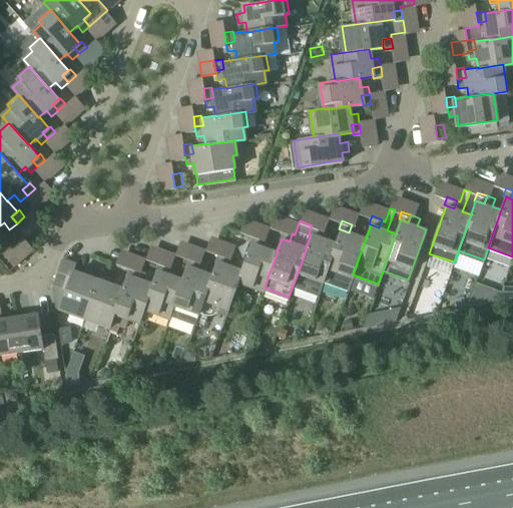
[(329,266),(325,278),(349,286),(353,275),(358,261),(366,238),(357,234),(360,227),(352,224),(349,232),(341,229),(336,242),(337,242),(329,266)]
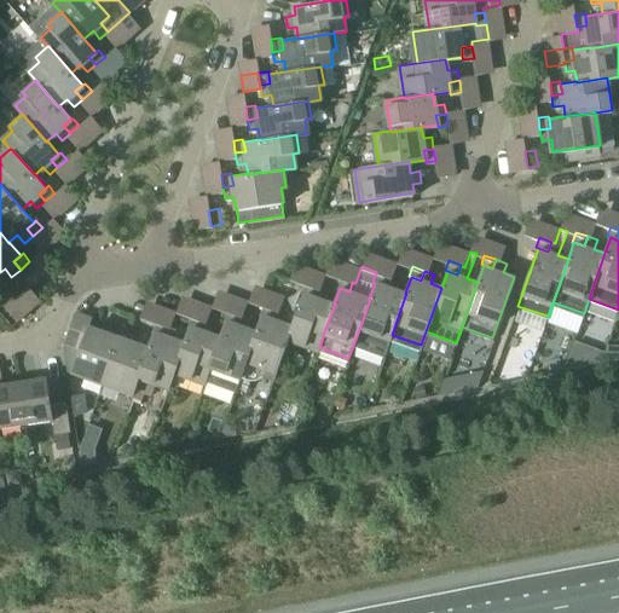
[(385,287),(388,277),(376,272),(372,282),(375,283),(385,287)]
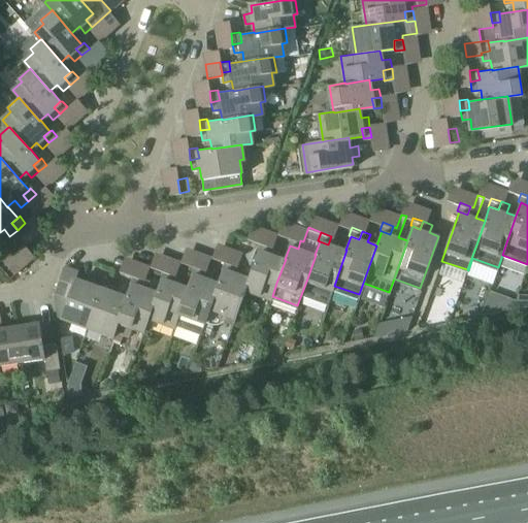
[(307,279),(302,292),(328,301),(334,286),(338,273),(347,250),(345,250),(337,247),(340,239),(331,236),(328,244),(320,241),(315,255),(316,255),(307,279)]
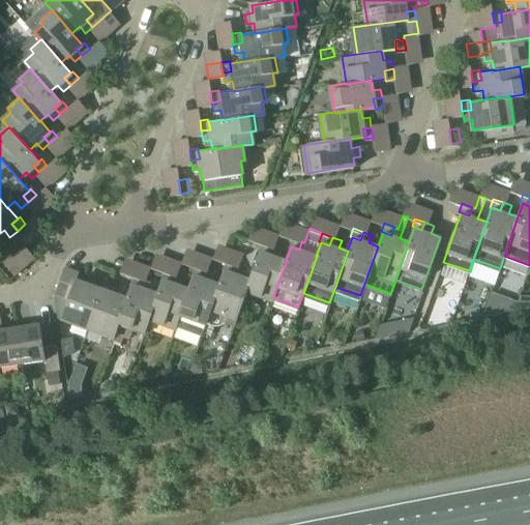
[(299,250),(301,241),(292,238),(289,245),(291,246),(299,250)]
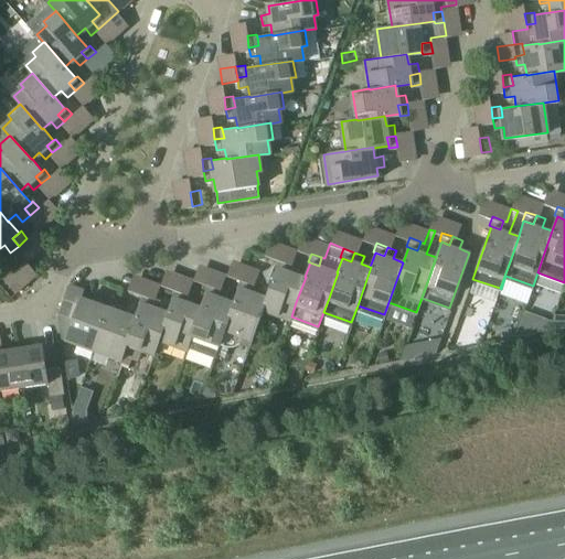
[(286,270),(289,261),(278,258),(275,267),(277,268),(286,270)]
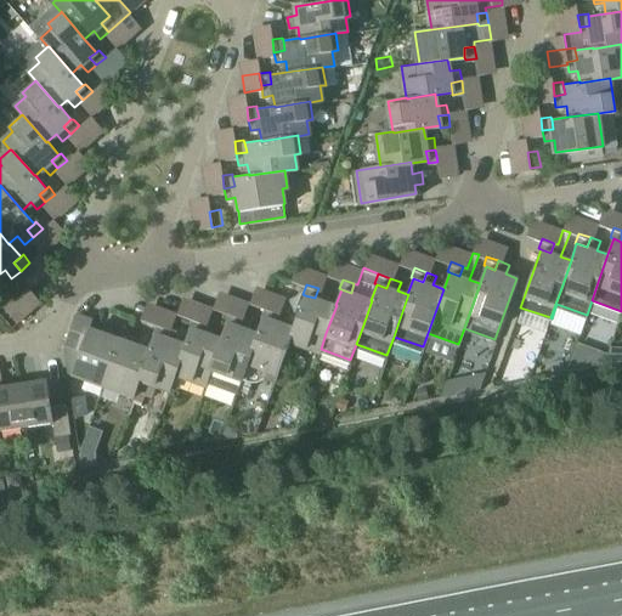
[(10,288),(0,297),(0,301),(4,308),(17,297),(10,288)]
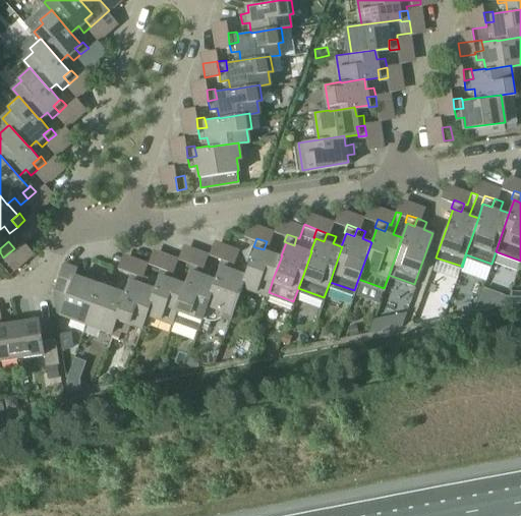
[(255,247),(245,274),(246,275),(242,284),(243,284),(268,293),(269,292),(273,279),(282,255),(281,255),(272,252),(275,245),(267,241),(264,249),(255,247)]
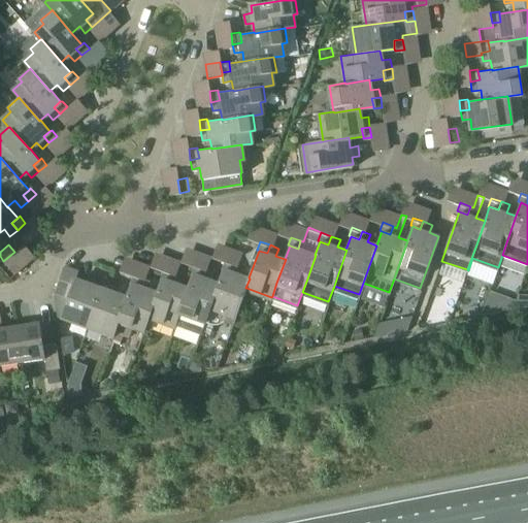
[(231,271),(234,263),(224,260),(221,267),(223,269),(231,271)]
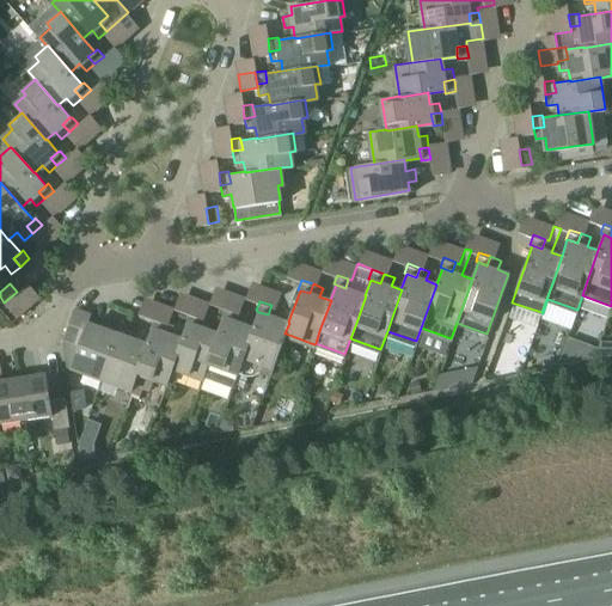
[(244,355),(238,369),(248,373),(252,373),(257,371),(261,367),(271,371),(286,334),(285,334),(289,323),(288,322),(277,318),(281,308),(271,305),(268,314),(258,312),(252,328),(243,355),(244,355)]
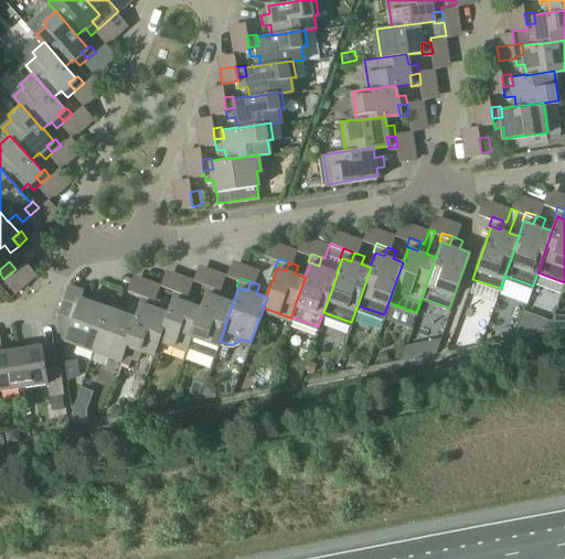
[(94,293),(91,301),(81,298),(83,289),(70,283),(59,311),(74,316),(66,337),(93,347),(108,308),(115,310),(118,302),(94,293)]
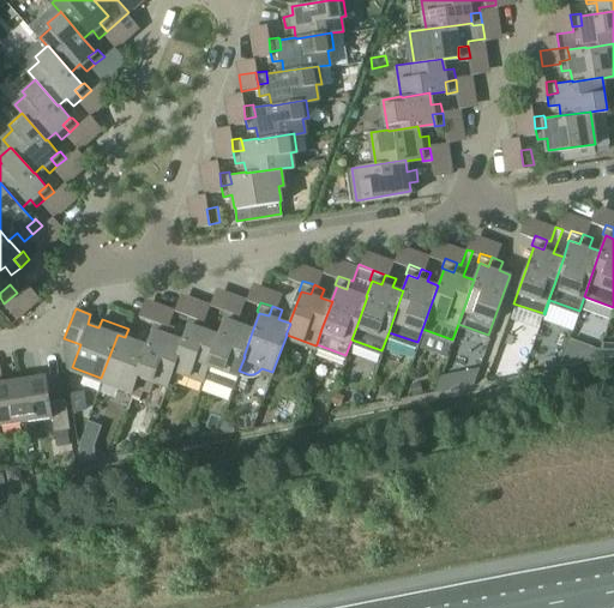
[(233,321),(236,312),(226,308),(222,318),(224,319),(233,321)]
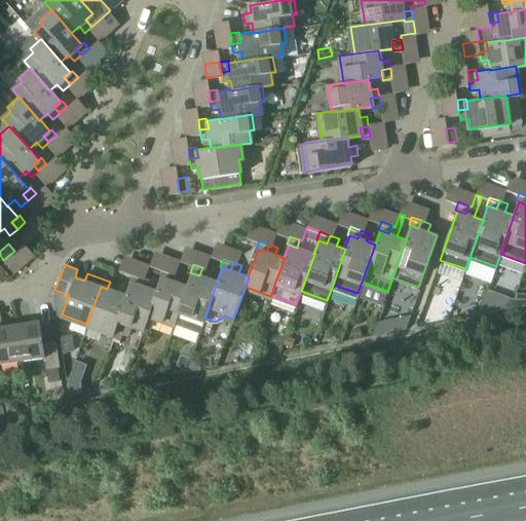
[(179,309),(175,321),(200,330),(204,318),(210,305),(209,305),(217,282),(209,278),(211,270),(202,267),(199,275),(192,273),(187,287),(188,287),(179,309)]
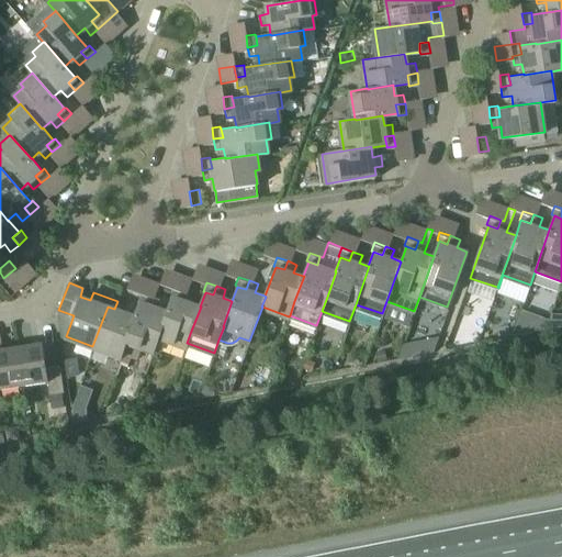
[(181,300),(184,291),(173,287),(170,296),(172,297),(181,300)]
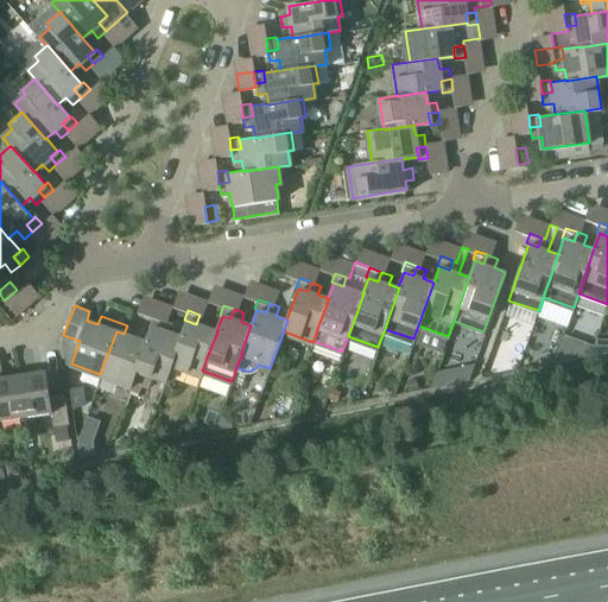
[(187,321),(181,336),(181,337),(171,363),(201,374),(202,371),(207,357),(217,331),(216,331),(206,328),(209,318),(200,315),(196,324),(187,321)]
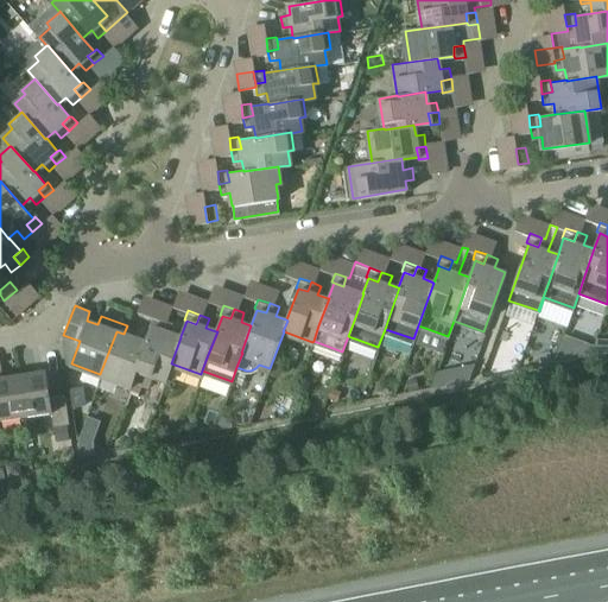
[(160,330),(164,319),(152,316),(149,325),(151,327),(160,330)]
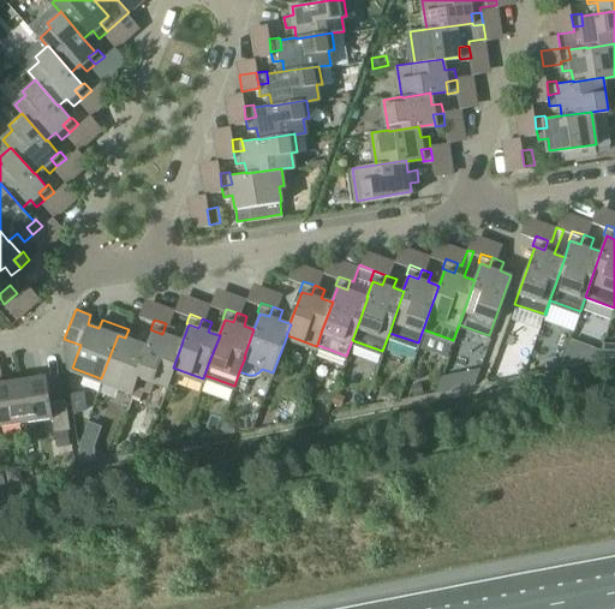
[(153,330),(147,346),(148,346),(137,372),(167,384),(173,368),(183,341),(183,340),(173,336),(175,327),(166,323),(162,334),(153,330)]
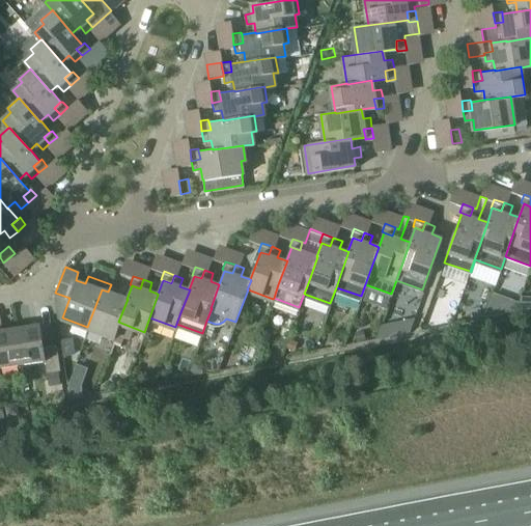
[(120,287),(111,284),(108,292),(102,289),(87,327),(113,337),(118,322),(128,299),(127,299),(117,296),(120,287)]
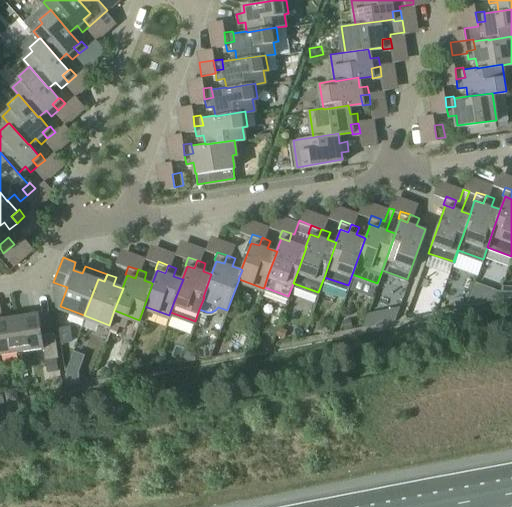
[(511,295),(511,283),(502,283),(497,298),(511,295)]
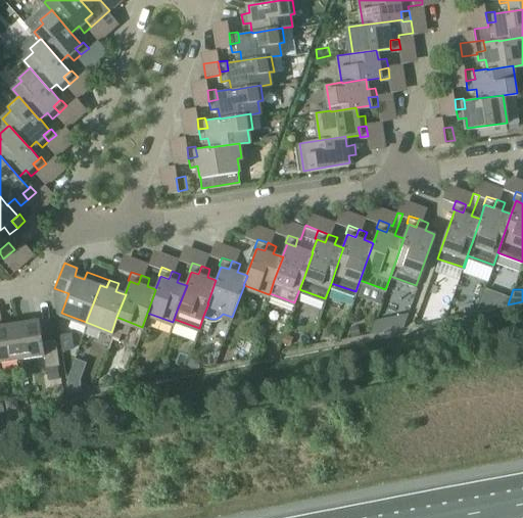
[(478,310),(481,309),(482,308),(484,301),(479,299),(476,309),(476,310),(478,310)]
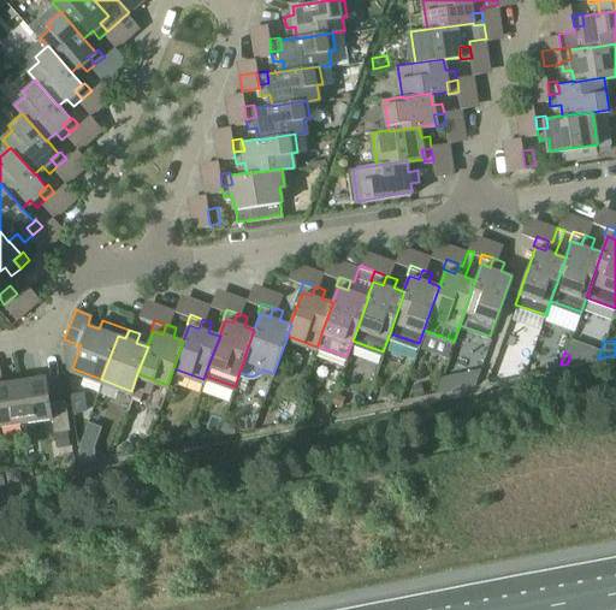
[(17,379),(23,421),(52,416),(54,430),(67,428),(69,427),(64,397),(49,400),(46,375),(17,379)]
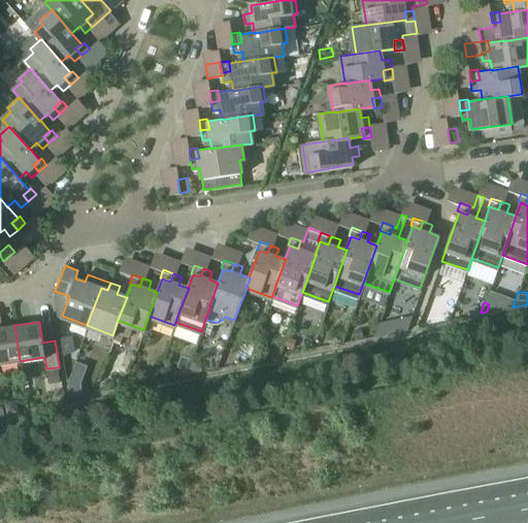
[(378,325),(380,334),(390,332),(388,323),(378,325)]
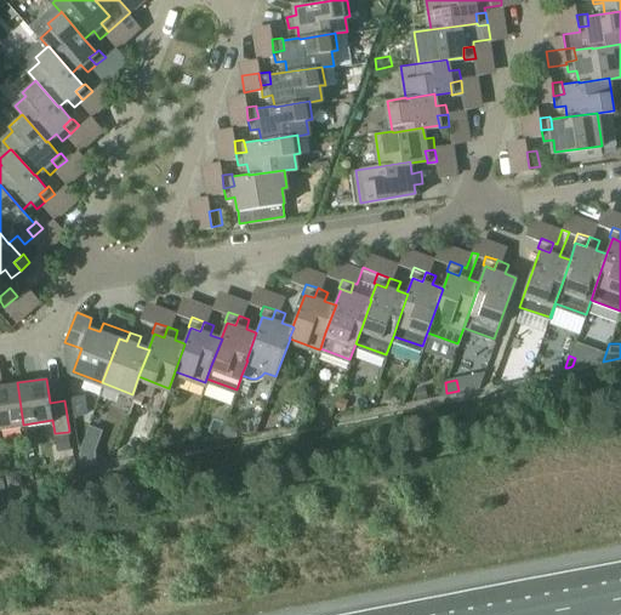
[(0,427),(23,425),(17,382),(0,385),(0,427)]
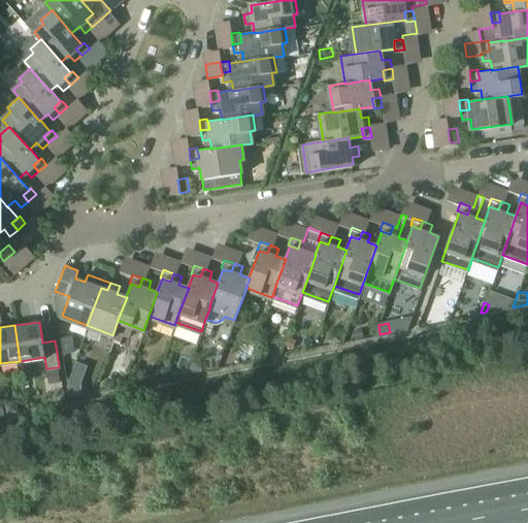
[(361,326),(353,328),(354,337),(363,335),(361,326)]
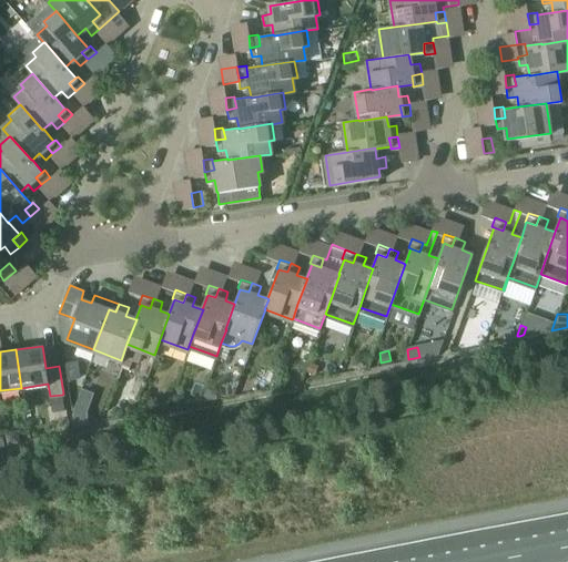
[(315,373),(318,364),(310,360),(306,369),(315,373)]
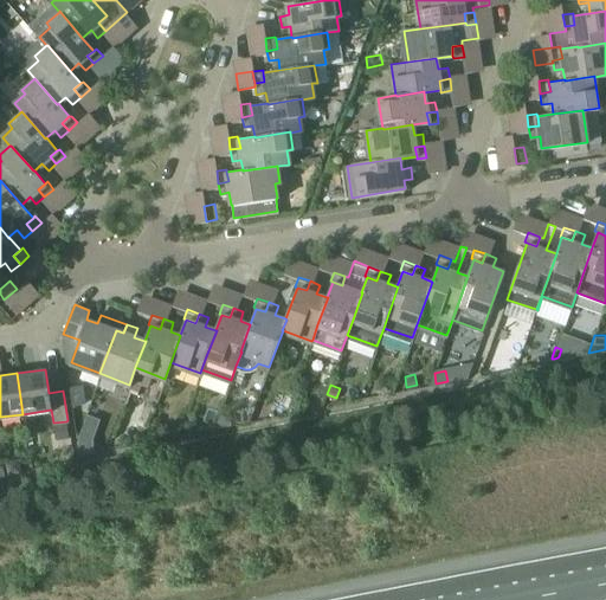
[(303,410),(307,399),(292,394),(287,412),(303,410)]
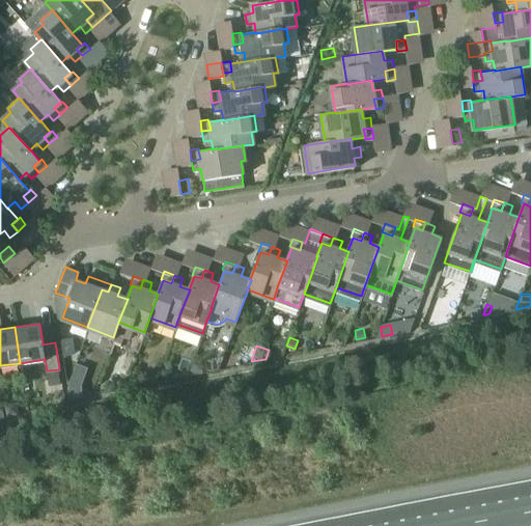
[(189,375),(203,371),(201,365),(193,362),(189,375)]
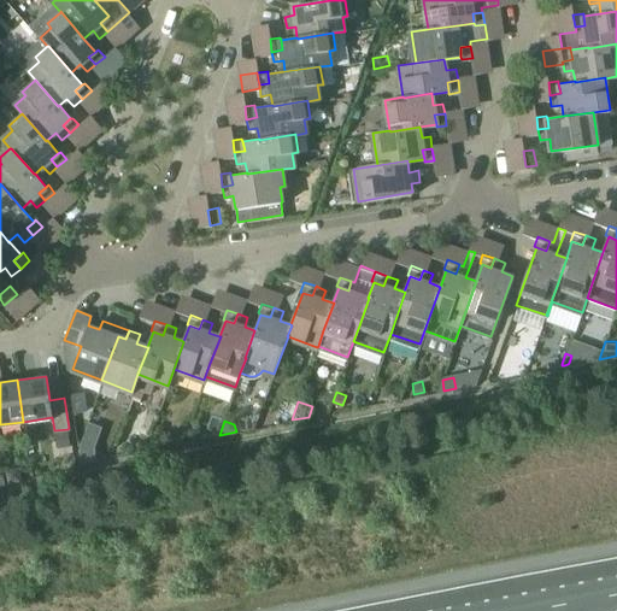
[(188,423),(183,435),(195,440),(200,428),(188,423)]
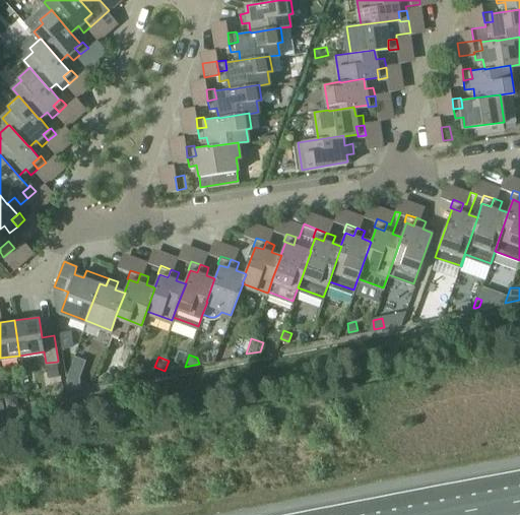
[(57,362),(46,363),(45,363),(47,375),(47,376),(59,374),(57,362)]
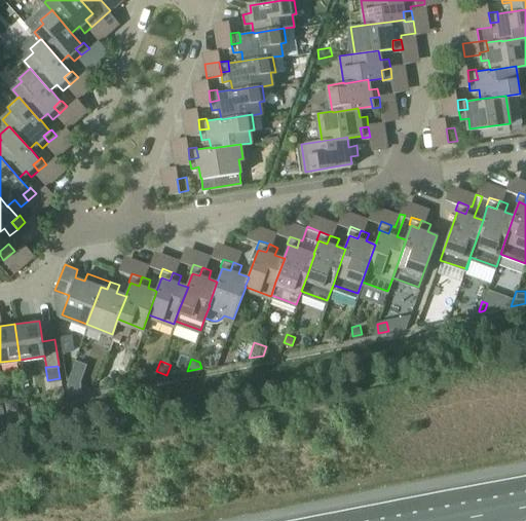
[(137,380),(141,370),(129,366),(126,376),(137,380)]
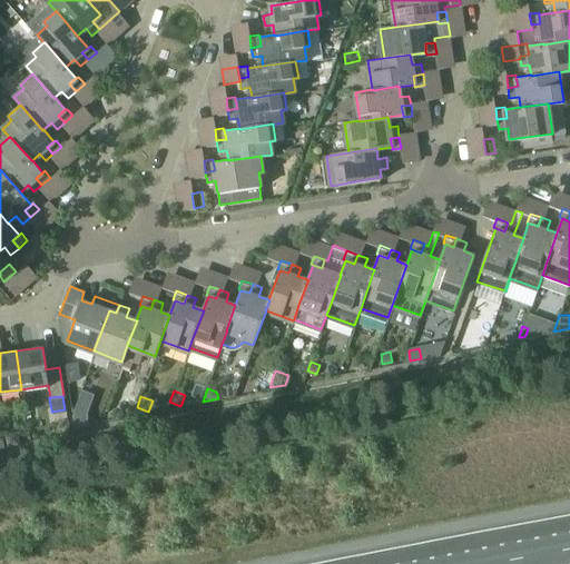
[(75,423),(75,424),(86,422),(86,421),(85,412),(75,408),(74,413),(75,423)]
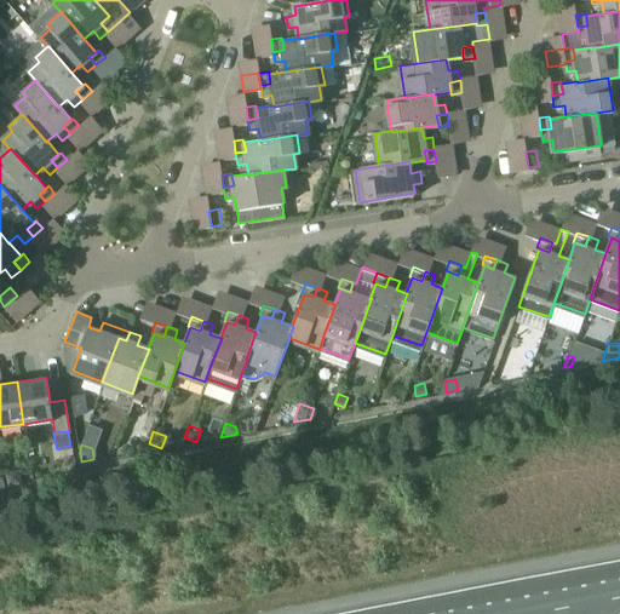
[(4,470),(6,483),(21,481),(18,468),(4,470)]
